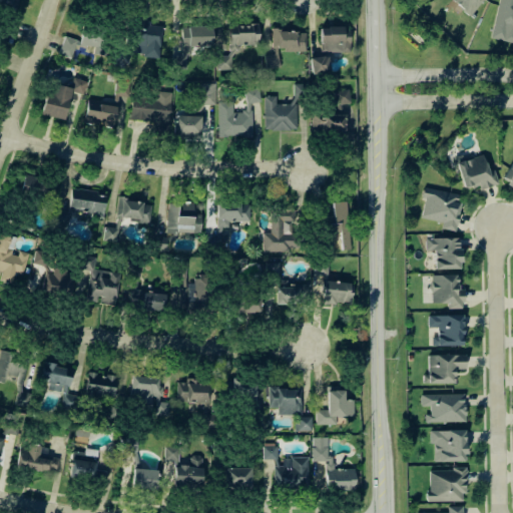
[(16,0),(0,0),(0,8),(16,9),(16,0)]
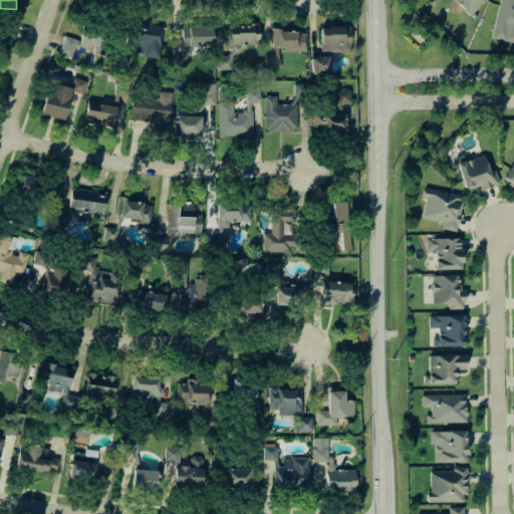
[(497,0),(513,0),(513,37),(513,42),(489,37),(497,0)]
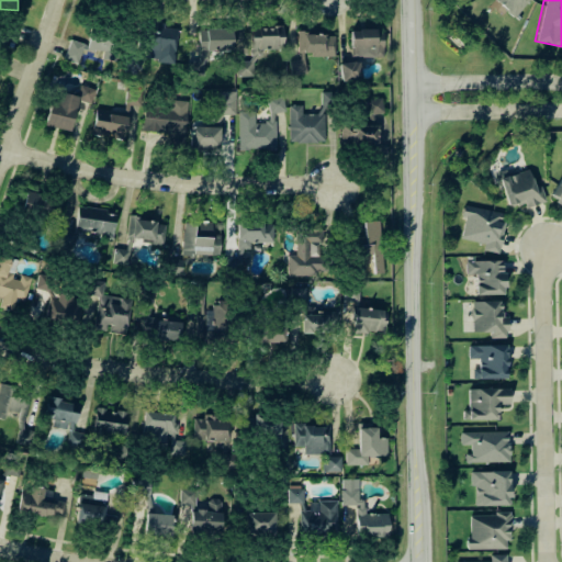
[(179,27),(149,24),(145,58),(175,63),(179,27)]
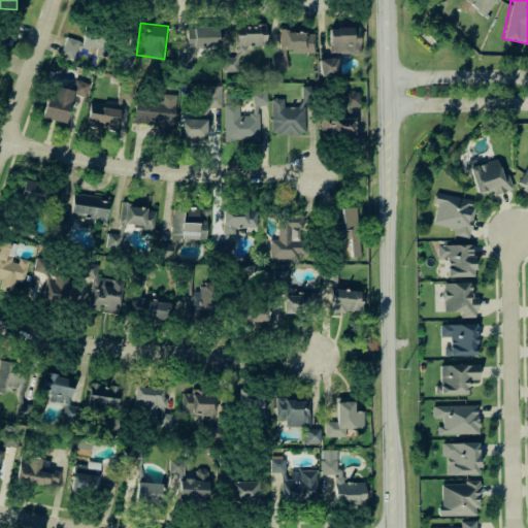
[(217,46),(217,26),(187,27),(187,47),(217,46)]
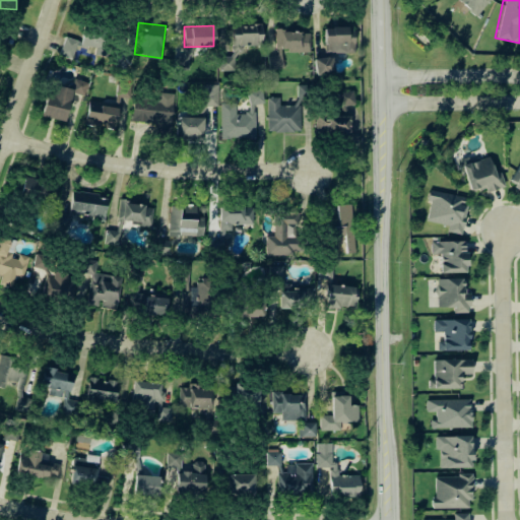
[(237,70),(237,45),(260,45),(260,25),(231,25),(231,55),(218,56),(218,70),(237,70)]
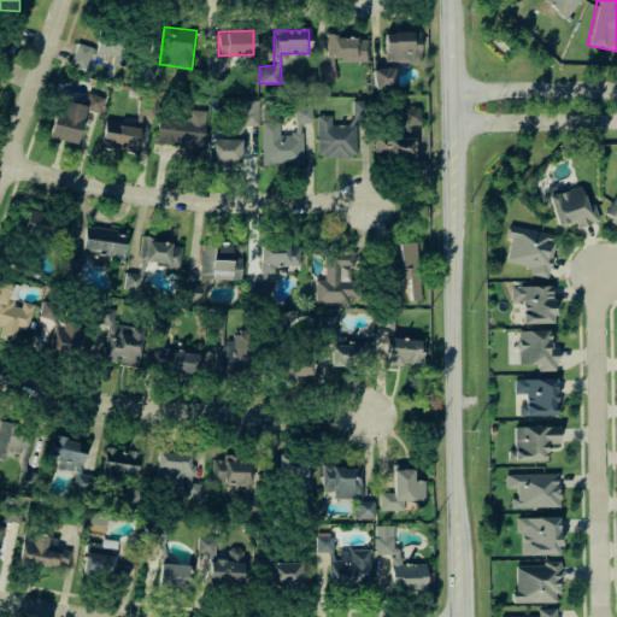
[(383,33),(385,62),(421,62),(419,33),(383,33)]
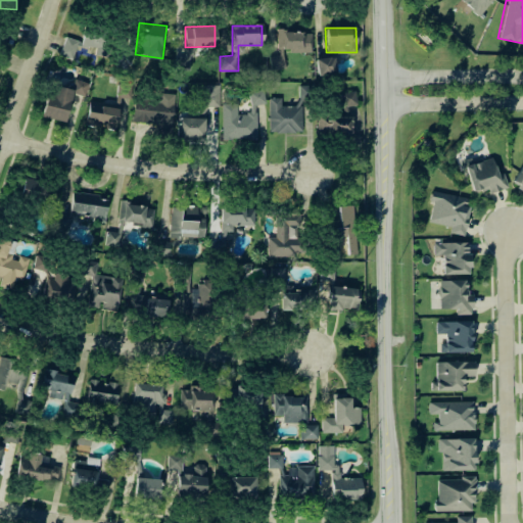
[(63,37),(60,56),(73,58),(76,45),(95,48),(94,54),(105,56),(109,35),(84,29),(82,41),(63,37)]
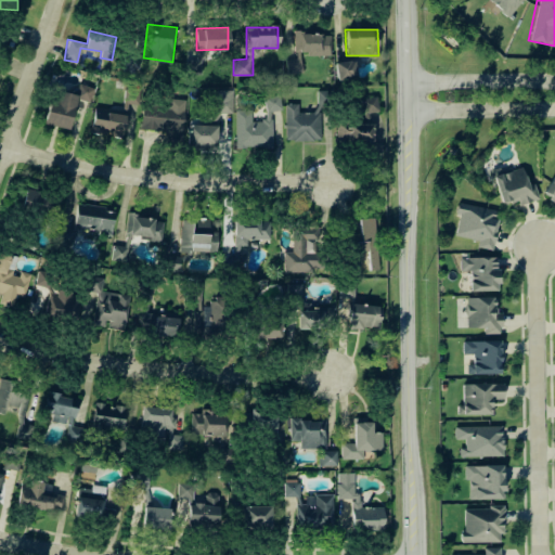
[(300,73),(300,54),(328,53),(327,33),(294,34),(294,59),(286,59),(286,73),(300,73)]
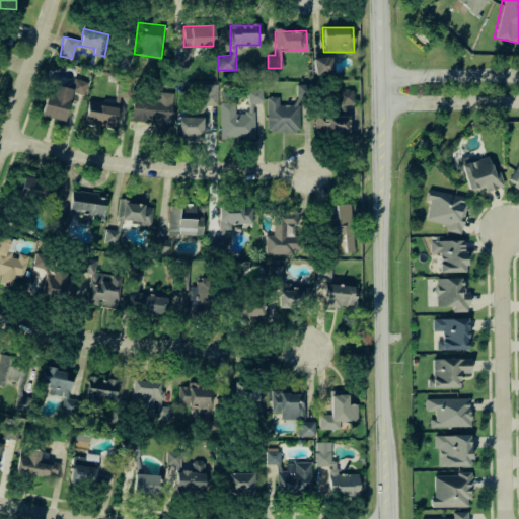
[(188,68),(188,55),(173,54),(173,68),(188,68)]
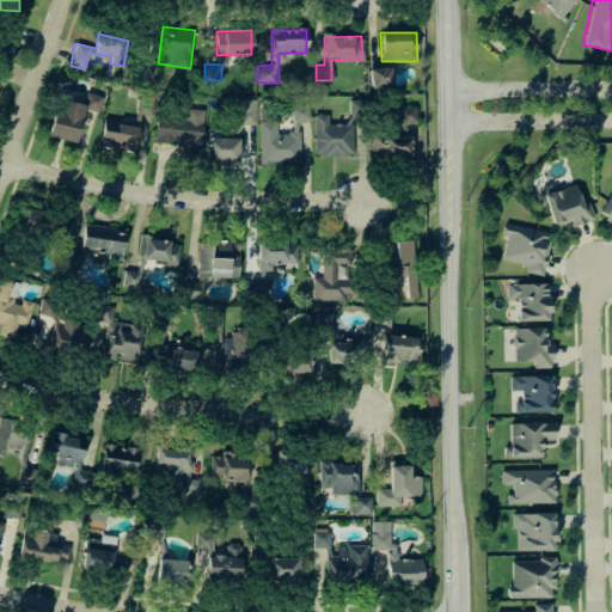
[(392,87),(391,66),(369,67),(371,89),(392,87)]
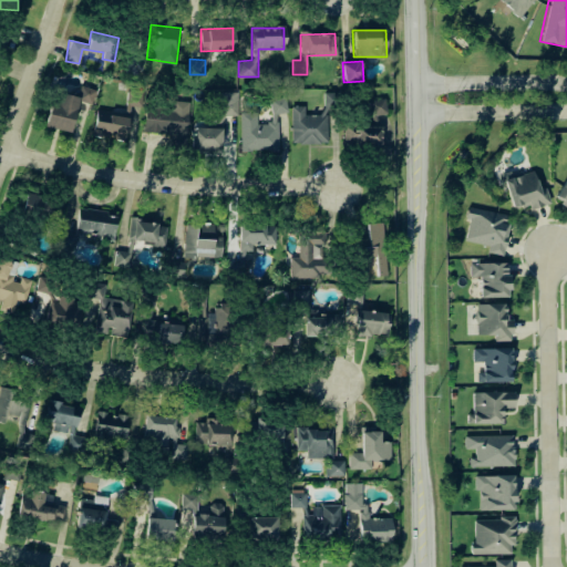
[(70,132),(76,101),(92,104),(94,91),(62,83),(58,100),(50,98),(43,126),(70,132)]
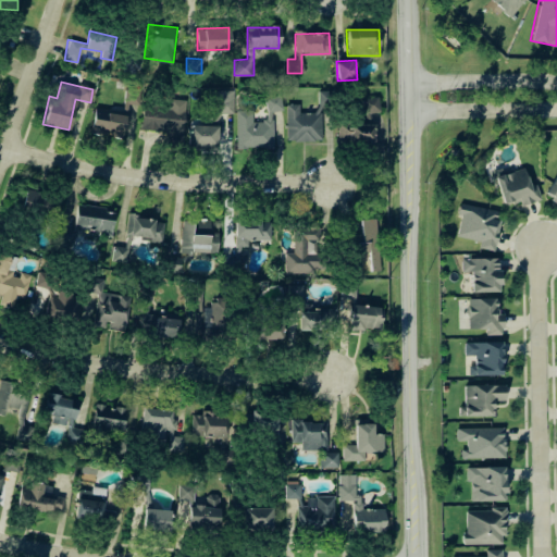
[(233,112),(233,89),(217,89),(217,112),(233,112)]
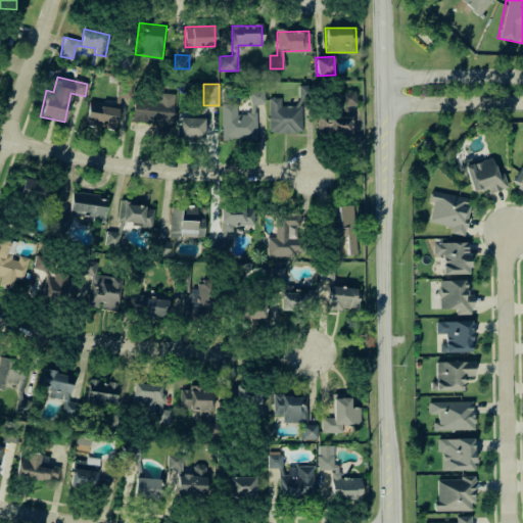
[(130,99),(131,85),(116,85),(116,98),(130,99)]
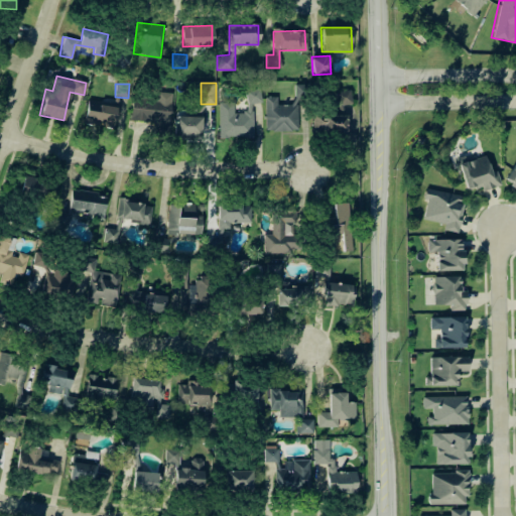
[(265,96),(265,130),(297,130),(297,98),(307,98),(307,84),(293,84),(293,104),(276,104),(276,96),(265,96)]
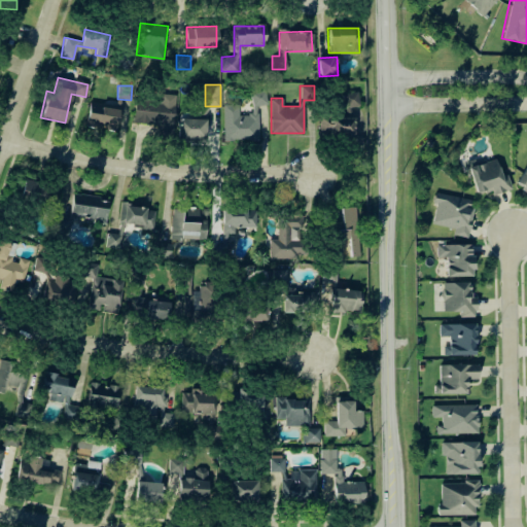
[(258,139),(257,104),(266,104),(266,91),(251,91),(251,113),(238,114),(238,100),(222,100),(223,140),(258,139)]
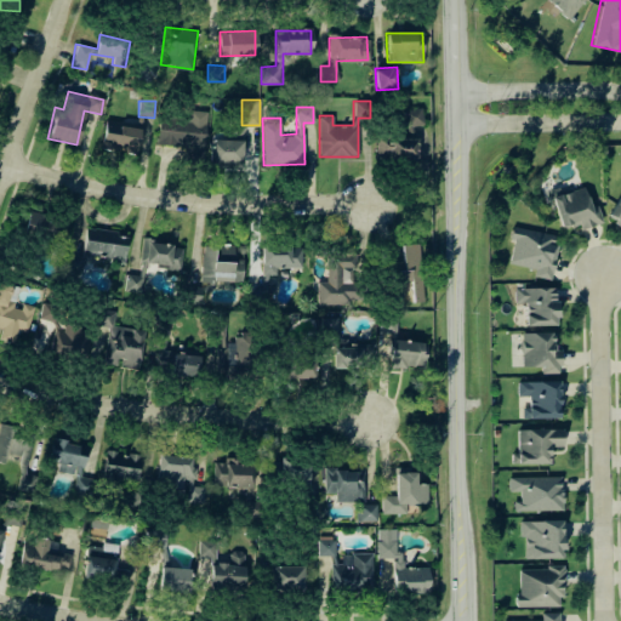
[(415,159),(416,125),(422,125),(422,108),(403,108),(402,135),(376,135),(376,159),(415,159)]
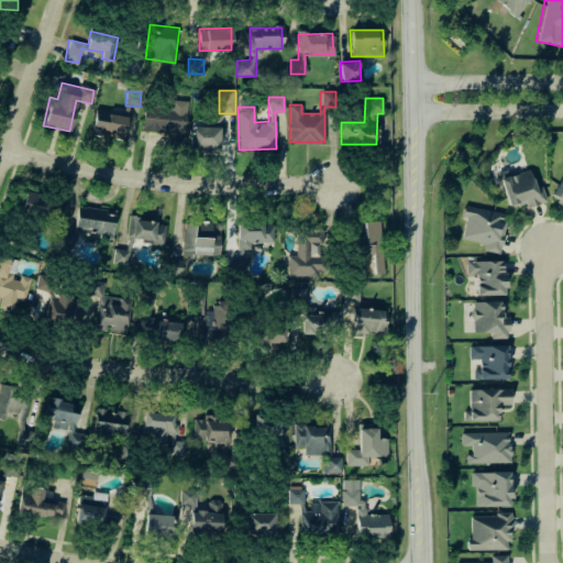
[(174,107),(143,107),(142,132),(172,132),(170,144),(185,144),(186,100),(174,100),(174,107)]
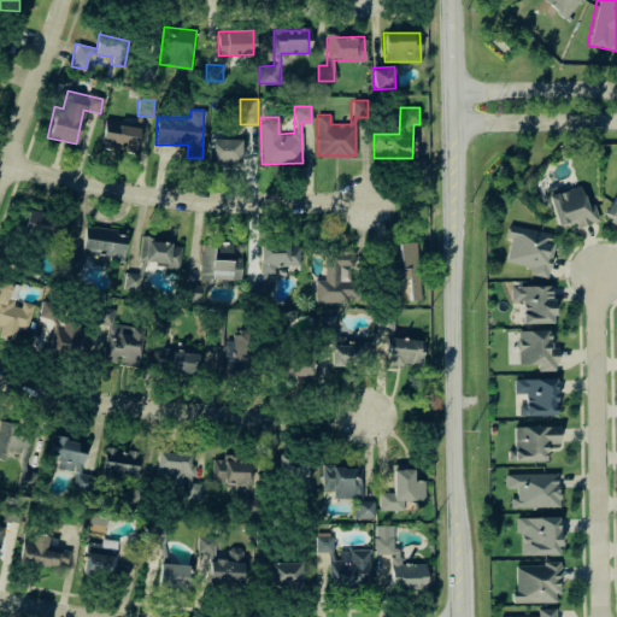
[(135,152),(140,127),(104,121),(100,147),(135,152)]
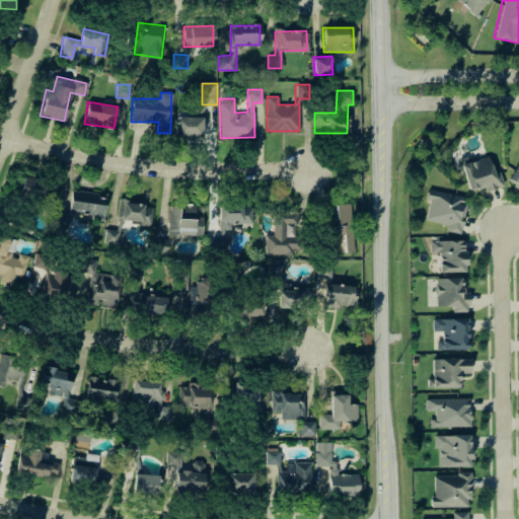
[(202,117),(176,116),(176,136),(202,137),(202,117)]
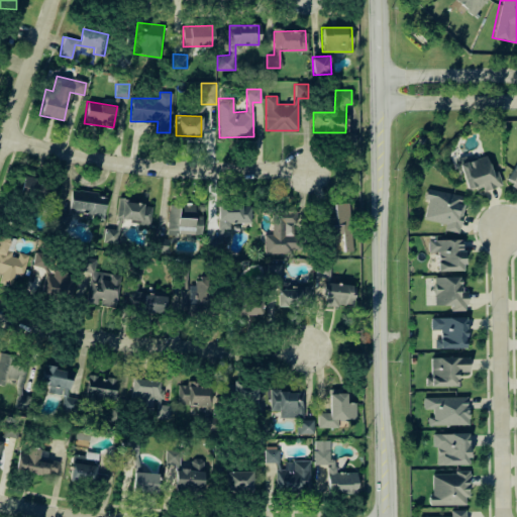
[(462,161),(489,154),(498,187),(475,195),(474,187),(468,189),(462,161)]
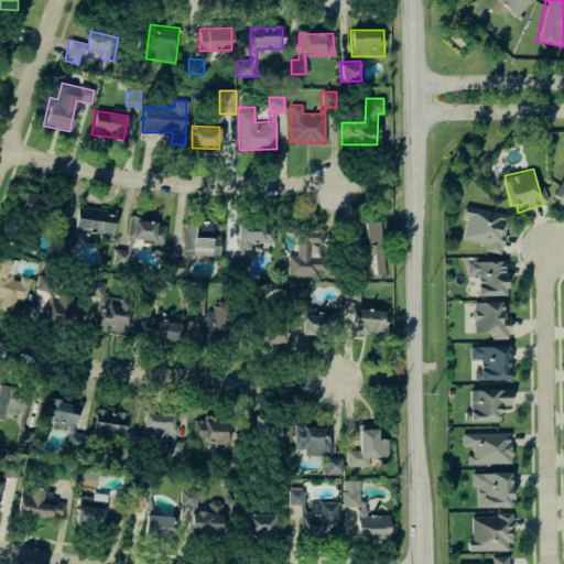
[(563,203),(549,195),(563,171),(563,203)]
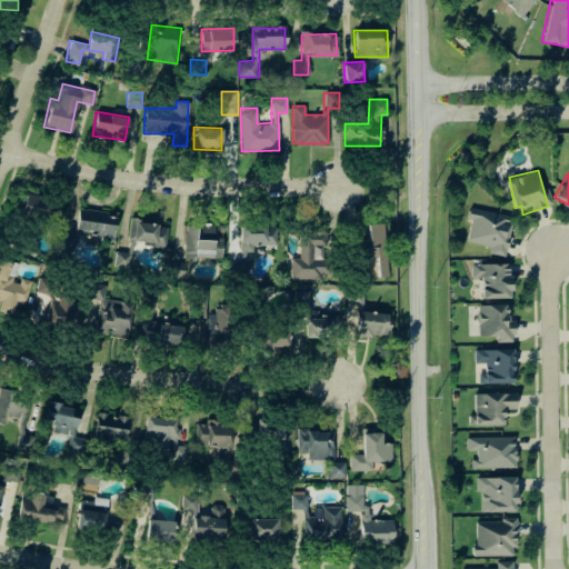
[(57,202),(26,191),(18,215),(49,225),(57,202)]
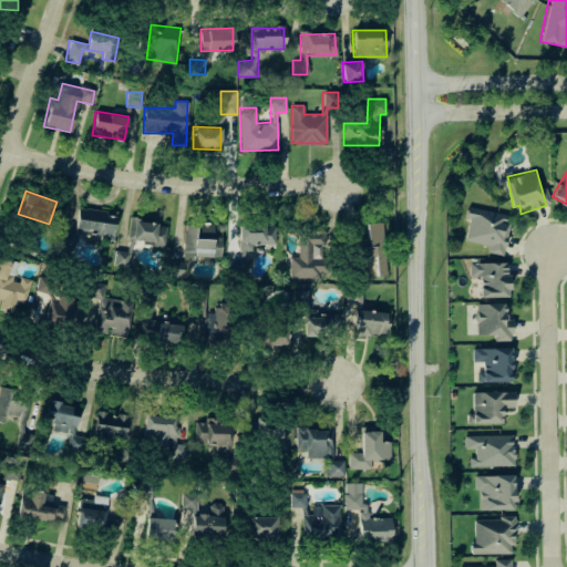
[(471,206),(508,217),(507,220),(513,223),(505,256),(490,253),(491,246),(464,240),(470,222),(465,219),(471,206)]
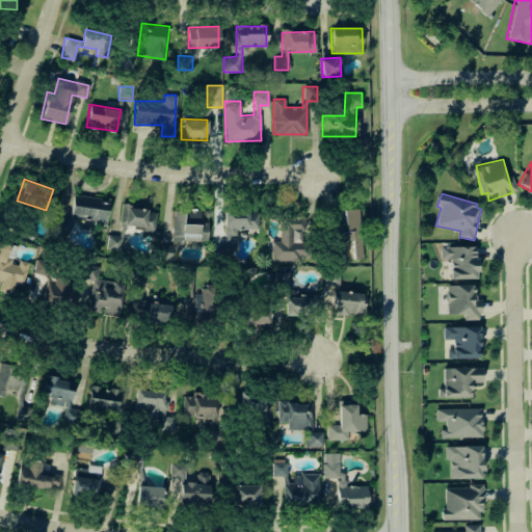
[(106,224),(108,200),(72,195),(70,218),(57,217),(55,235),(71,237),(73,221),(106,224)]
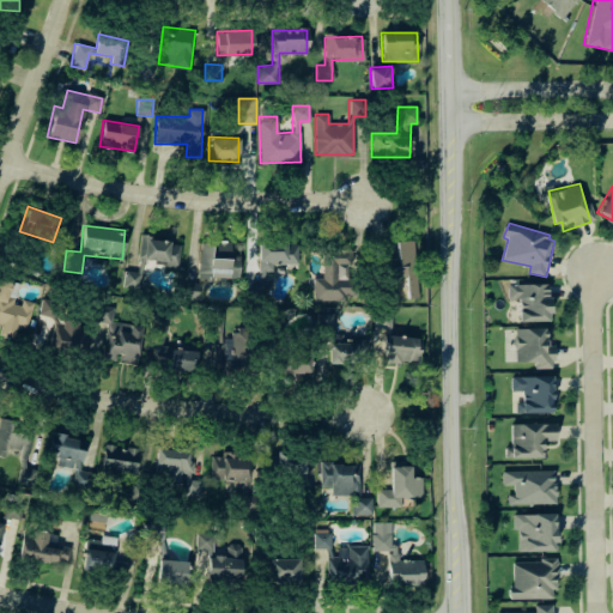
[(177,266),(181,242),(140,236),(137,267),(126,265),(123,286),(139,289),(143,261),(177,266)]
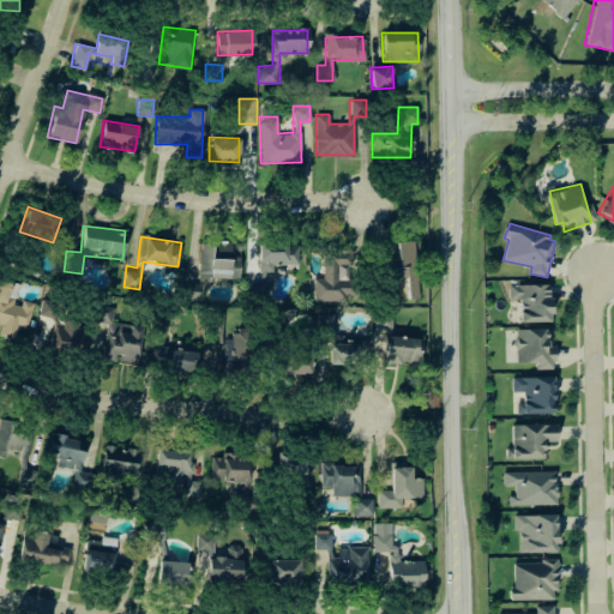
[(396,241),(397,266),(389,268),(390,299),(416,296),(414,240),(396,241)]
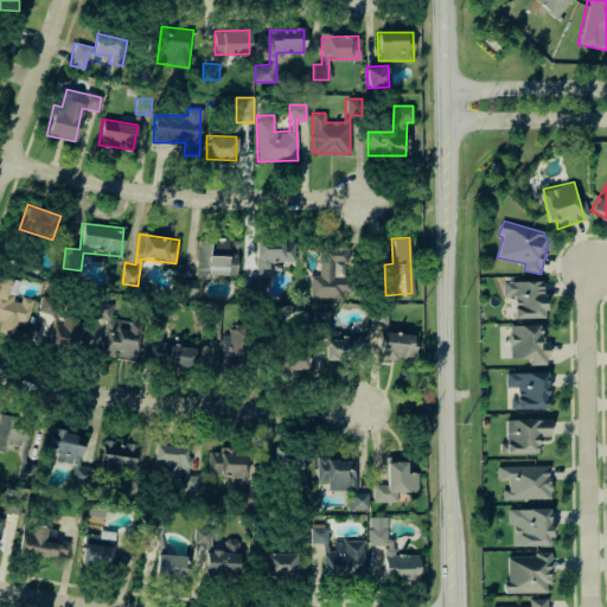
[(236,275),(236,248),(228,248),(228,238),(196,238),(196,275),(183,275),(181,292),(195,292),(196,281),(206,281),(206,274),(236,275)]
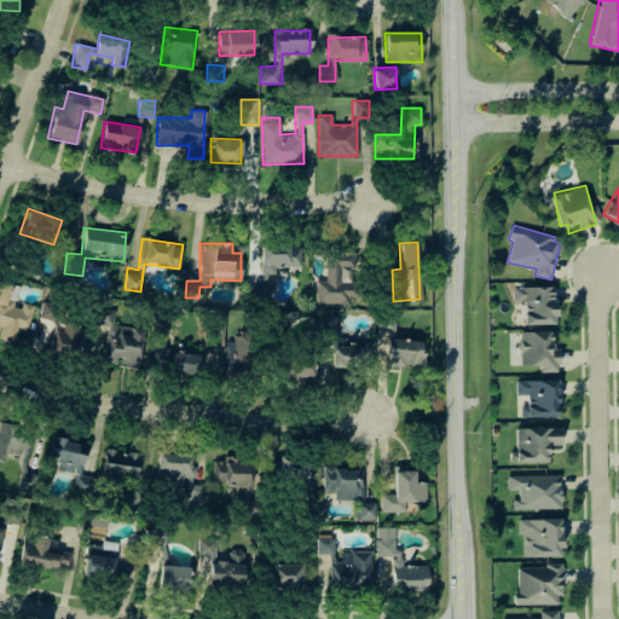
[(301,267),(299,243),(259,246),(260,268),(249,270),(250,289),(266,288),(265,270),(301,267)]
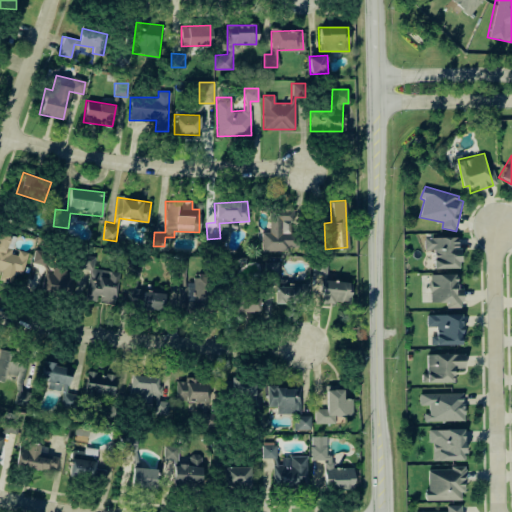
[(293,209),(269,208),(269,232),(261,232),(261,250),(292,251),(293,209)]
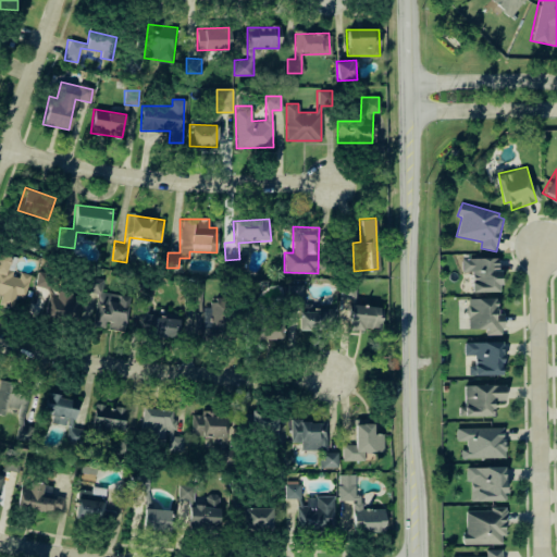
[(29,274),(14,271),(17,258),(0,254),(0,305),(12,308),(14,296),(24,298),(29,274)]
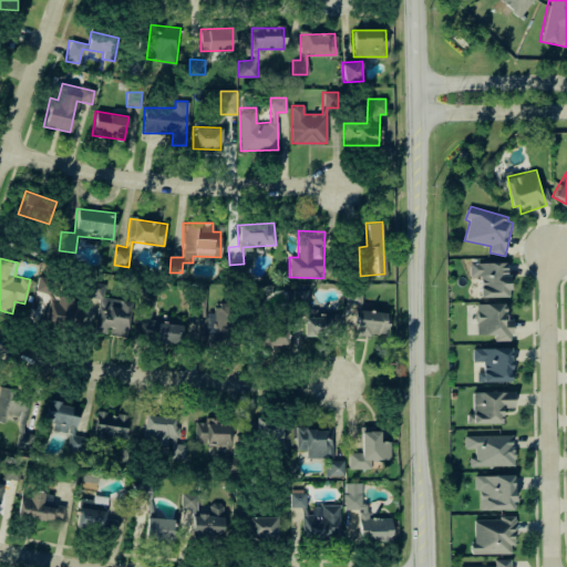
[(470,261),(503,260),(504,276),(514,276),(513,287),(508,288),(509,297),(481,296),(481,279),(470,276),(470,261)]
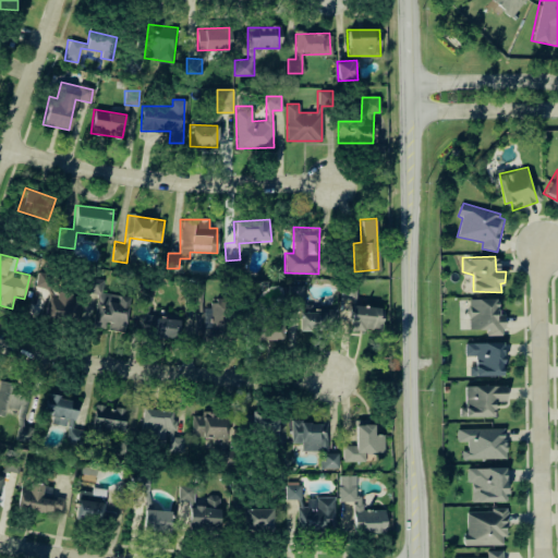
[(101,293),(102,279),(87,277),(85,292),(95,293),(92,326),(106,328),(124,330),(129,295),(101,293)]
